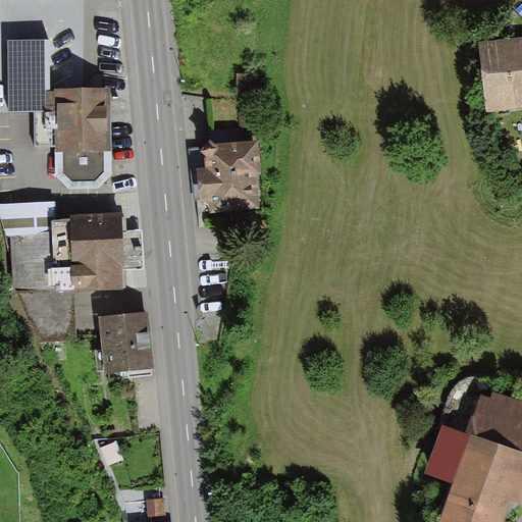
[(521,40),(476,45),(482,109),(521,105),(521,40)]
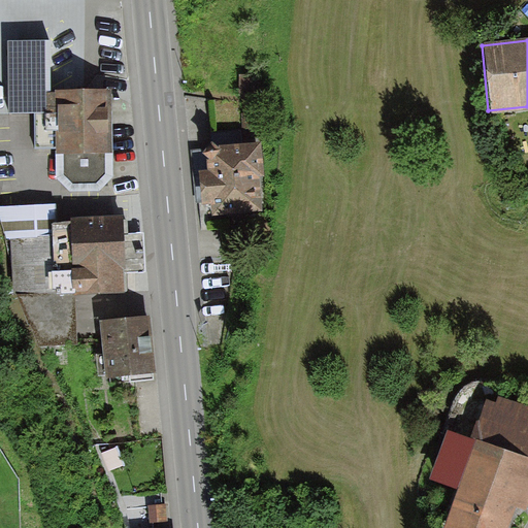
[(45,42),(7,42),(7,111),(35,111),(46,111),(46,94),(45,42)]
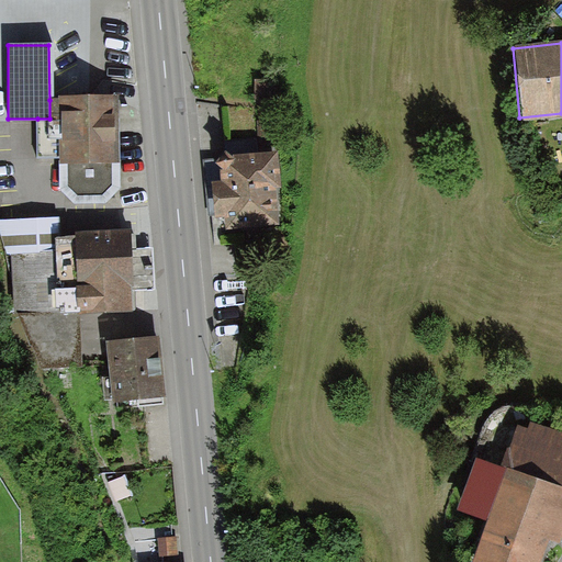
[(58,100),(49,100),(49,119),(37,119),(37,156),(60,155),(62,189),(75,203),(105,202),(121,187),(120,96),(58,97),(58,100)]
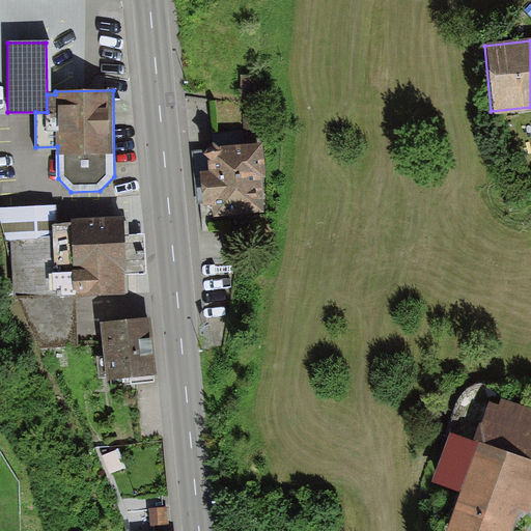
[(197,202),(204,202),(204,205),(212,205),(213,217),(264,213),(262,180),(266,180),(263,143),(219,146),(213,142),(206,149),(192,150),(197,202)]
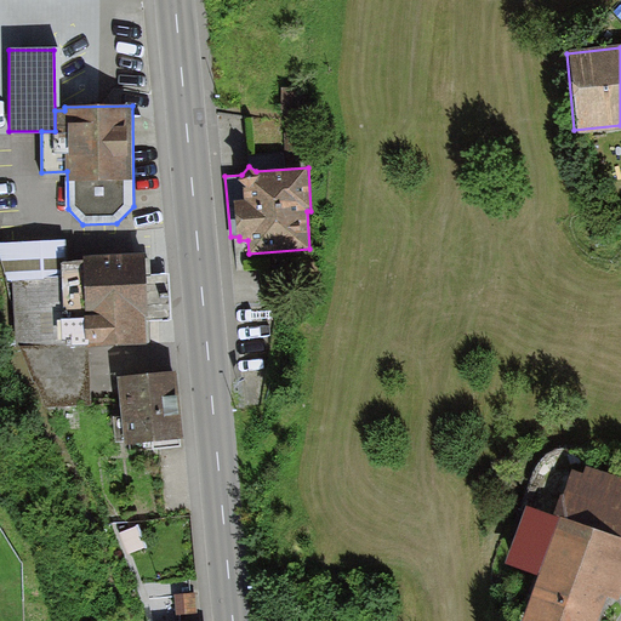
[(21,347),(34,382),(36,382),(46,406),(90,405),(89,346),(151,342),(149,320),(172,320),(170,274),(146,275),(146,254),(84,256),(84,261),(67,261),(66,240),(0,243),(0,257),(6,280),(13,280),(17,347),(21,347)]
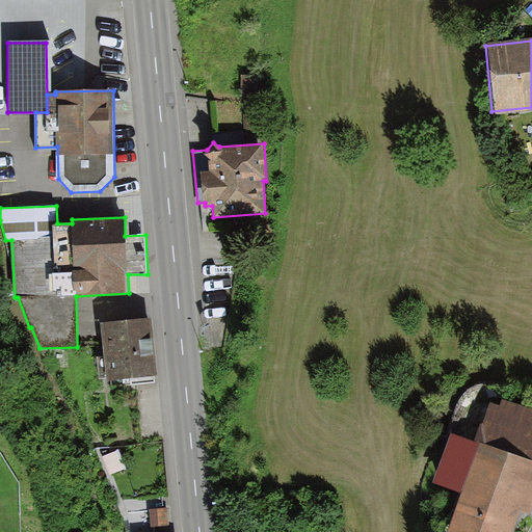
[(156,375),(152,318),(101,322),(103,356),(97,357),(99,378),(106,377),(106,380),(126,378),(126,383),(154,381),(154,375),(156,375)]
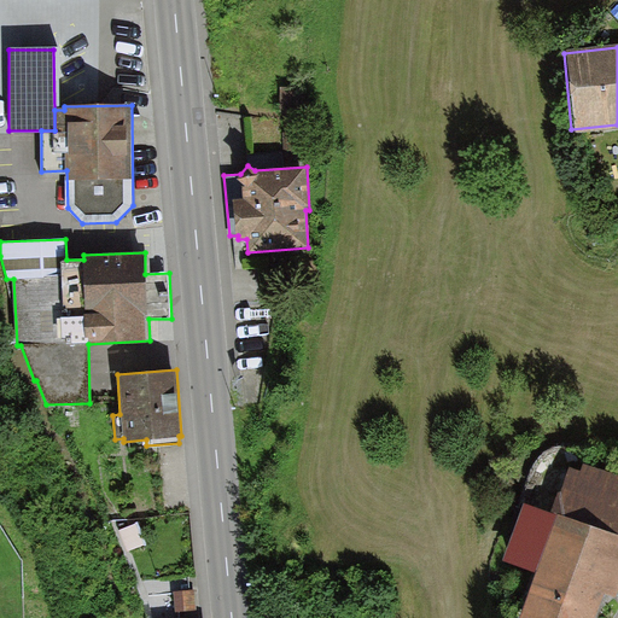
[(617,535),(607,531),(617,502),(617,483),(571,466),(552,517),(530,508),(509,564),(531,572),(513,617),(581,617),(594,584),(610,590),(617,567),(617,535)]
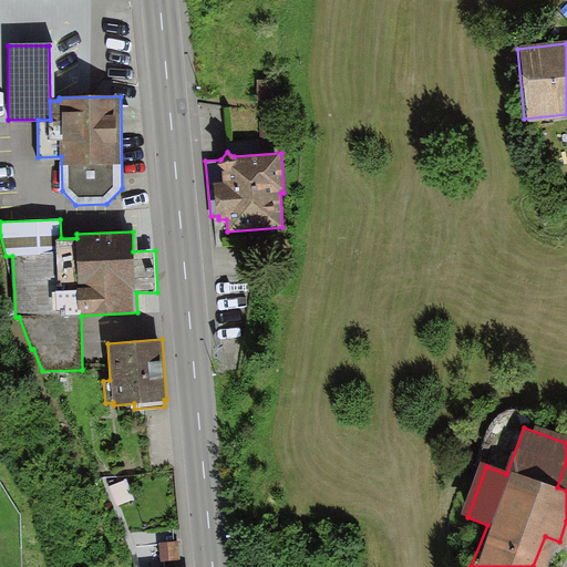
[(126,478),(109,486),(117,507),(135,500),(126,478)]
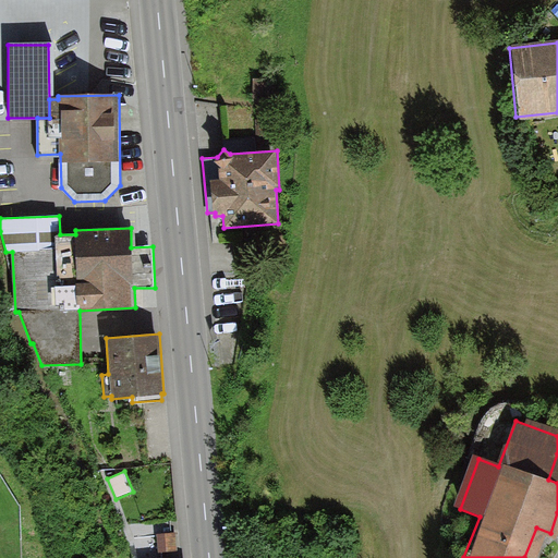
[(177,532),(157,534),(159,552),(178,550),(177,532)]
